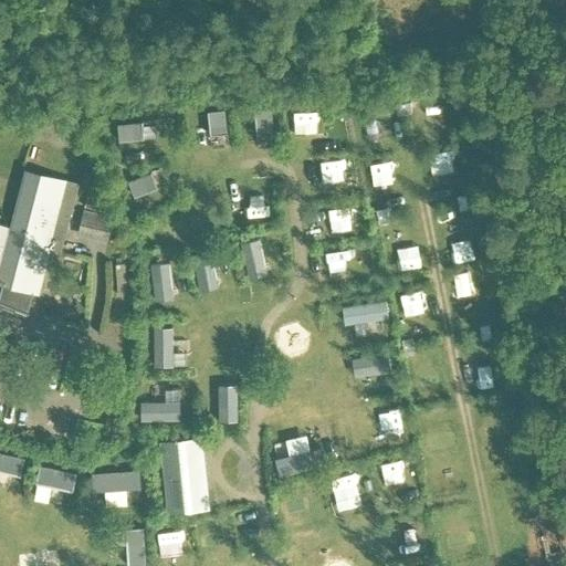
[(410,102),(397,104),(398,114),(412,111),(410,102)]
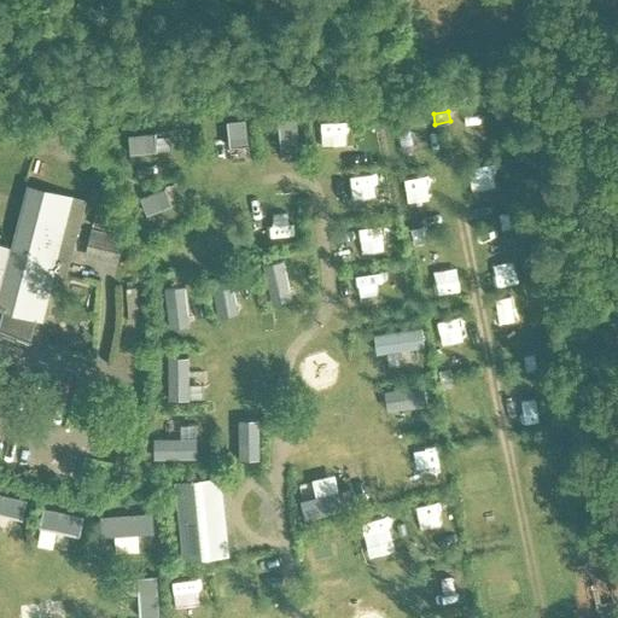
[(227,123),(207,128),(217,170),(238,165),(227,123)]
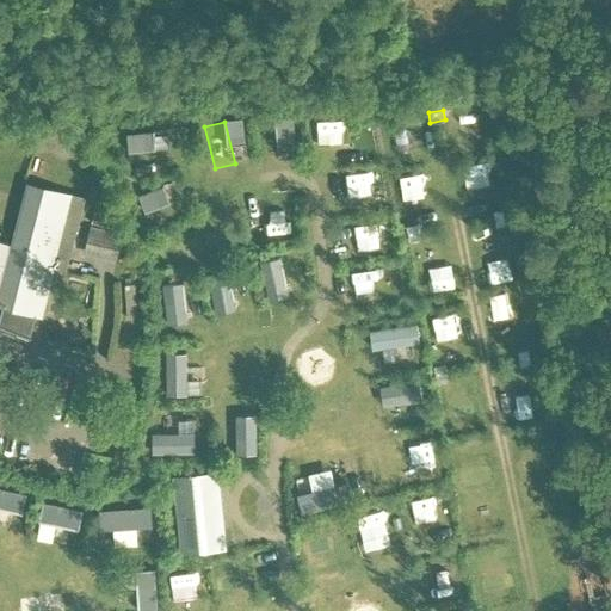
[(321,144),(362,142),(362,127),(320,129),(321,144)]
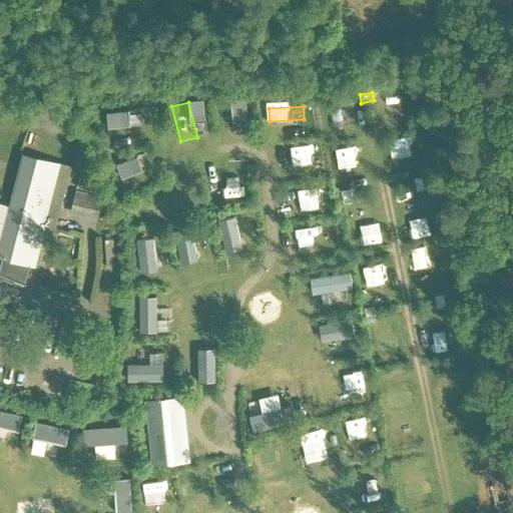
[(146,129),(113,137),(116,150),(149,142),(146,129)]
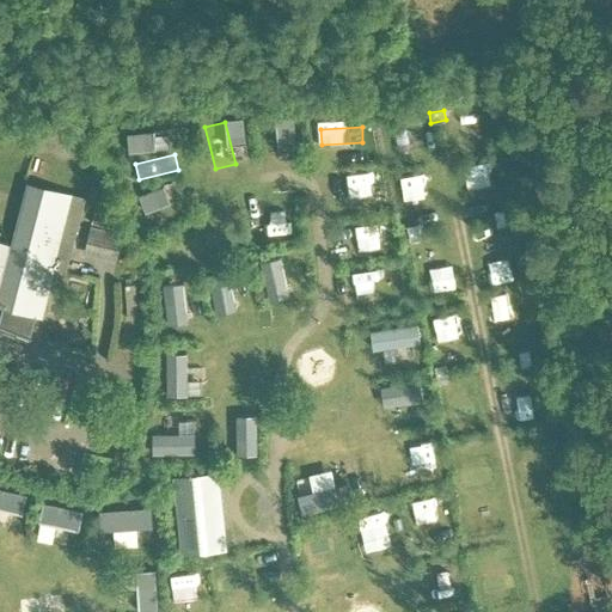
[(473,191),(497,187),(491,161),(469,165),(473,191)]
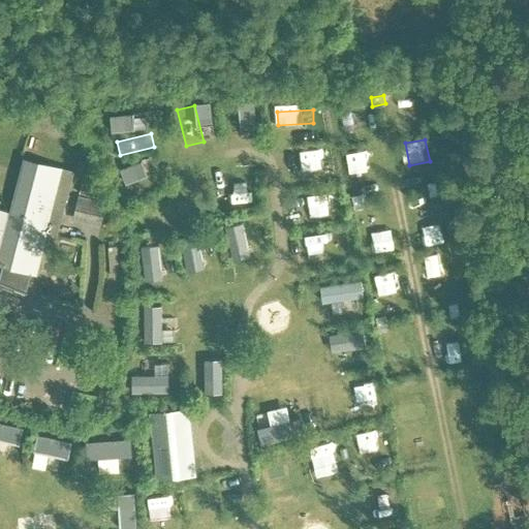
[(291,175),(338,172),(337,155),(290,158),(291,175)]
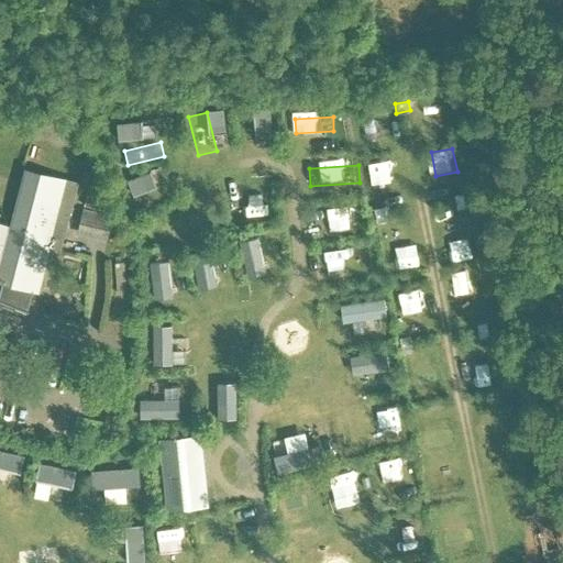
[(0,267),(0,280),(4,282),(0,298),(0,299),(29,311),(30,310),(28,309),(33,289),(40,291),(52,247),(61,250),(78,183),(26,168),(0,267)]
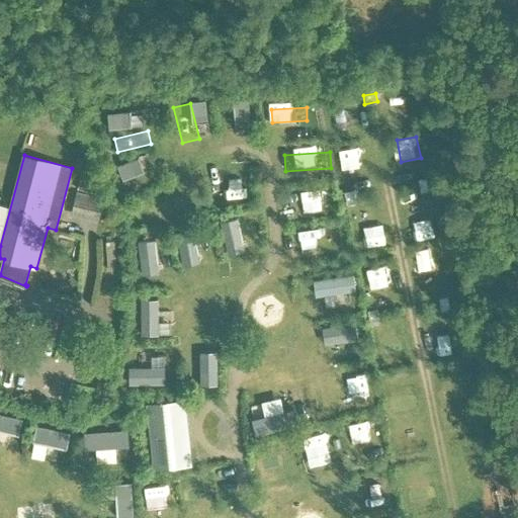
[(144,190),(168,179),(161,162),(136,173),(144,190)]
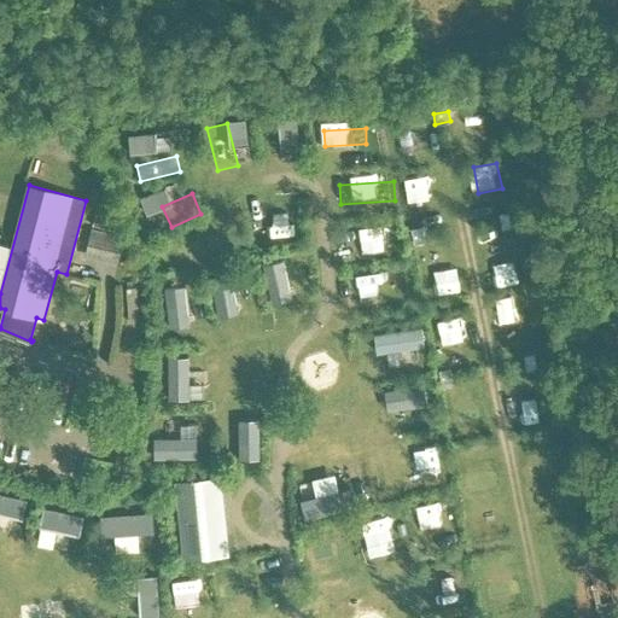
[(299,194),(284,194),(285,219),(277,220),(278,238),(301,237),(299,194)]
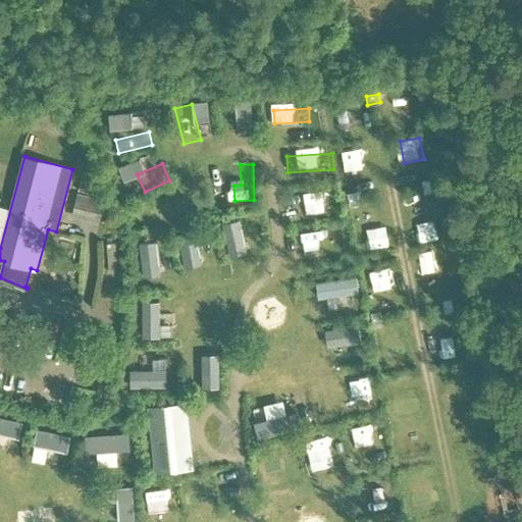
[(431,178),(422,180),(425,193),(434,192),(431,178)]
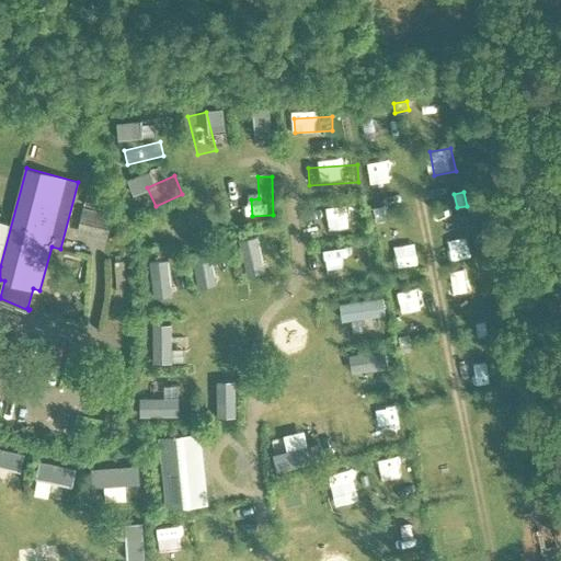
[(87,197),(84,205),(94,208),(98,196),(88,194),(87,197)]
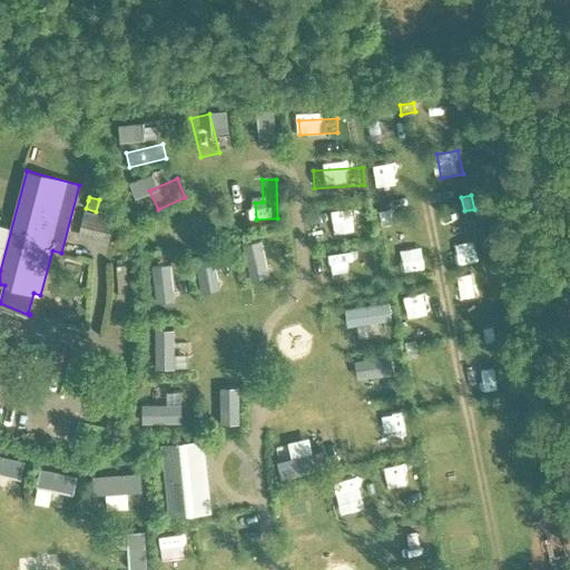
[(361,208),(321,210),(322,225),(362,223),(361,208)]
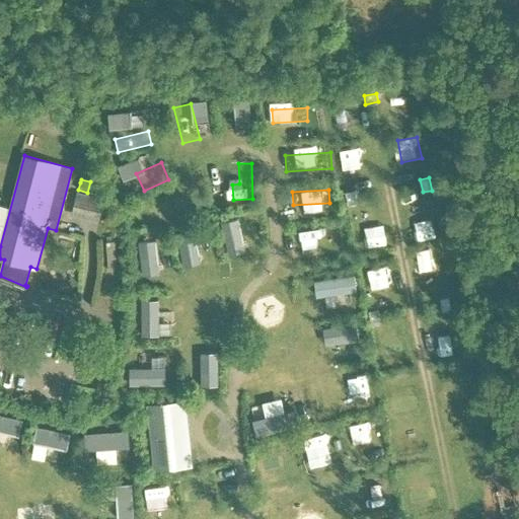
[(355,191),(346,192),(349,205),(357,203),(355,191)]
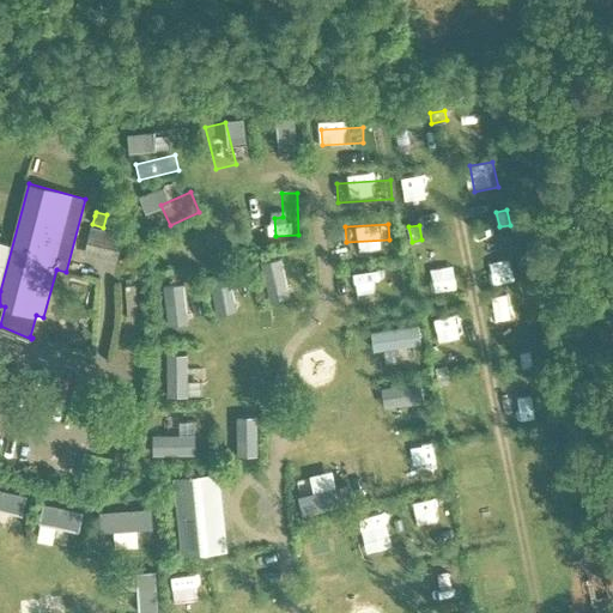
[(91,226),(84,254),(117,262),(125,235),(109,231),(91,226)]
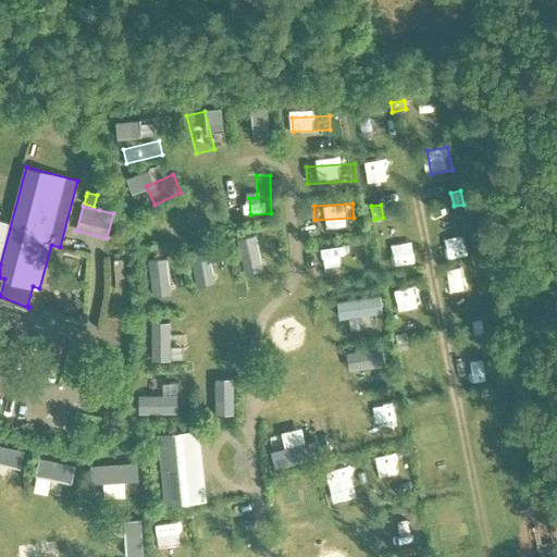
[(211,226),(205,209),(176,220),(183,237),(211,226)]
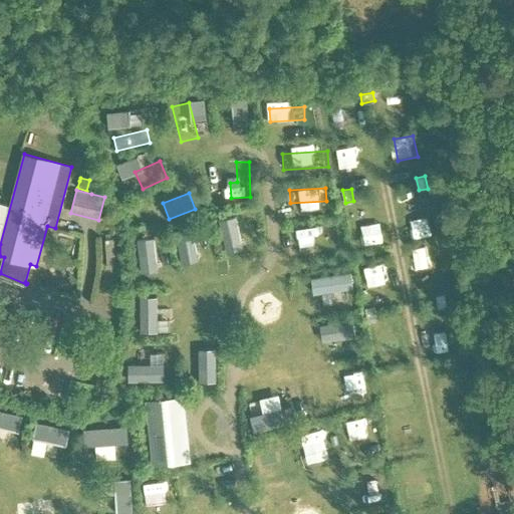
[(238,222),(223,225),(231,261),(246,258),(238,222)]
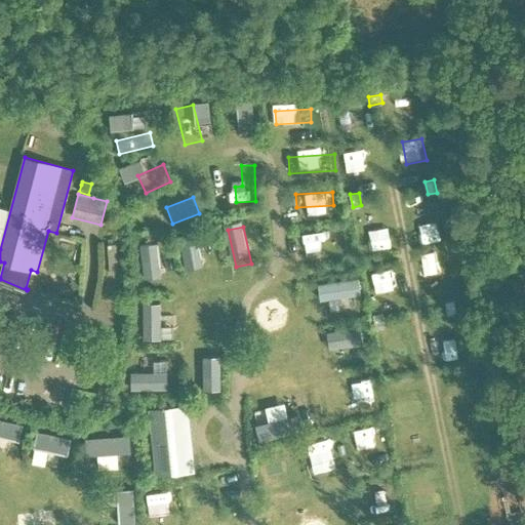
[(331,243),(342,242),(340,231),(299,236),(301,251),(332,247),(331,243)]
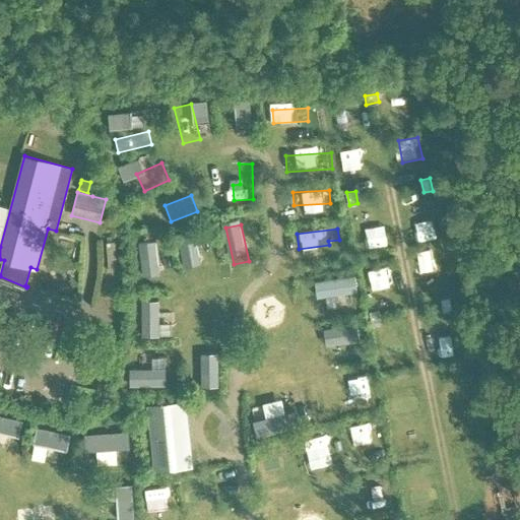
[(110,240),(112,272),(121,272),(119,240),(110,240)]
